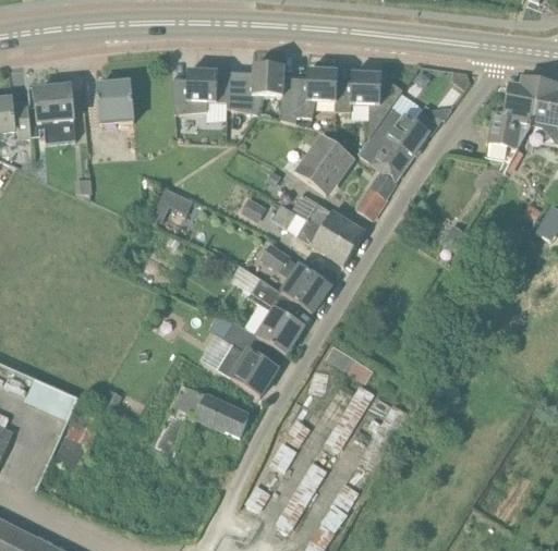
[(282,96),(283,76),(283,64),(262,63),(262,72),(228,71),(227,102),(226,102),(226,107),(257,114),(262,95),(280,96),(282,96)]
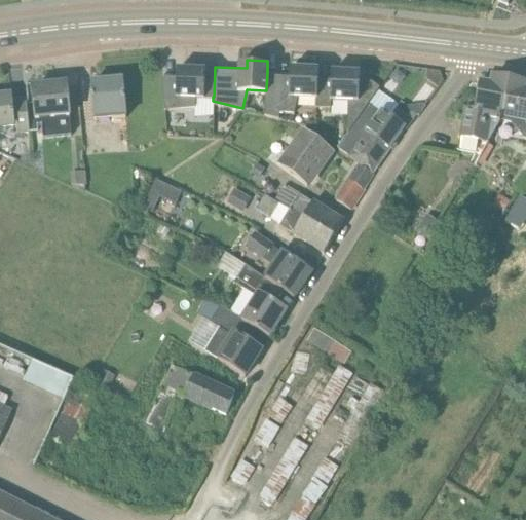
[(316,96),(317,75),(317,66),(298,65),(298,73),(267,72),(266,90),(264,90),(263,112),(278,116),(278,109),(293,110),(297,95),(315,96),(316,96)]
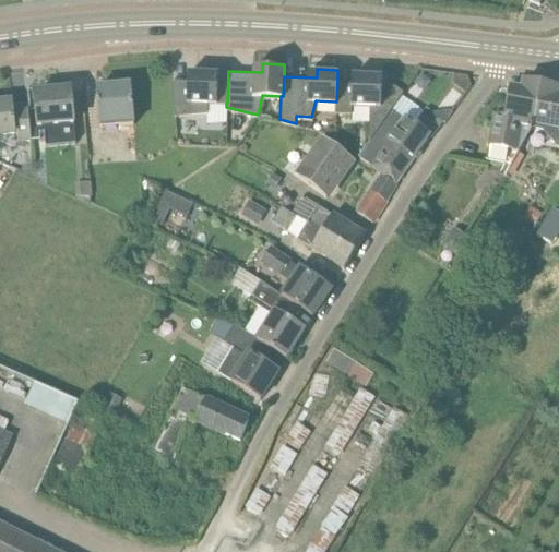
[(453,69),(452,80),(465,90),(472,82),(467,71),(453,69)]
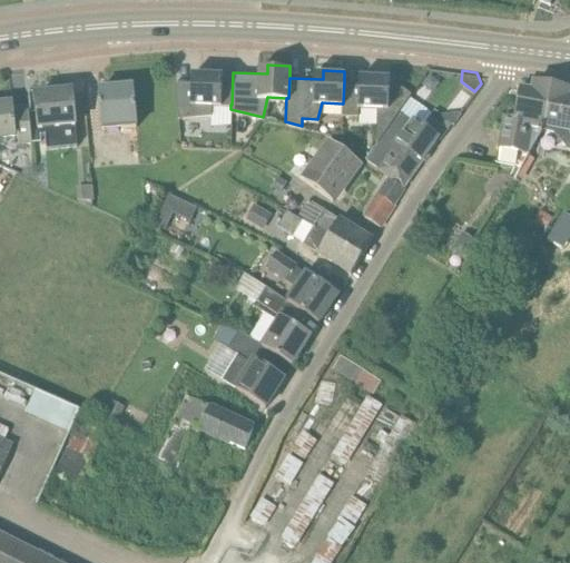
[(210,112),(212,104),(231,105),(232,105),(233,72),(200,71),(200,80),(174,79),(178,116),(210,112)]
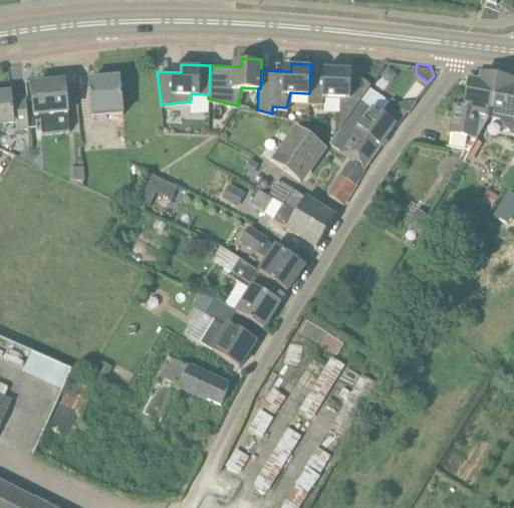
[(344,120),(359,98),(360,96),(370,81),(362,76),(350,75),(351,67),(331,66),(331,74),(310,73),(309,93),(308,93),(307,101),(322,102),(322,95),(339,96),(338,127),(340,128),(344,121),(344,120)]
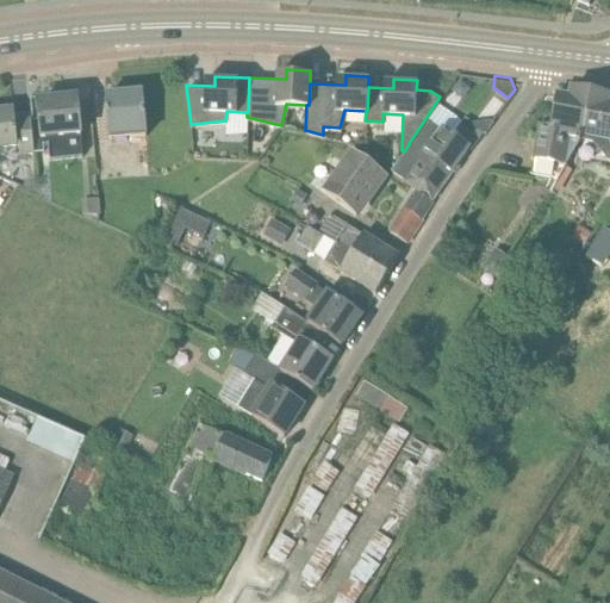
[(539,122),(533,155),(564,161),(585,129),(592,88),(570,85),(568,93),(556,91),(551,124),(539,122)]
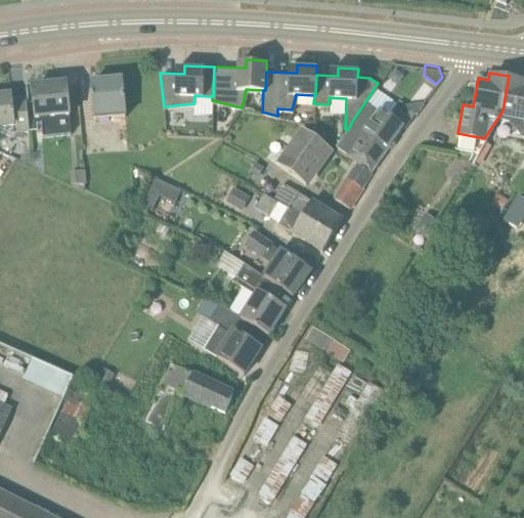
[(122,76),(91,78),(91,108),(107,106),(108,115),(124,114),(122,76)]
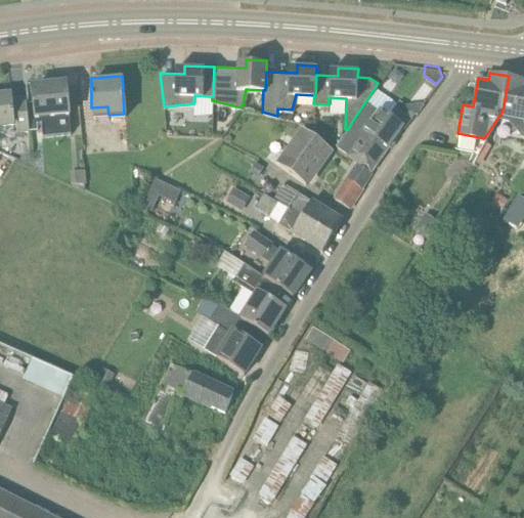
[(509,76),(503,111),(513,114),(523,128),(523,119),(523,85),(523,86),(523,79),(509,76)]
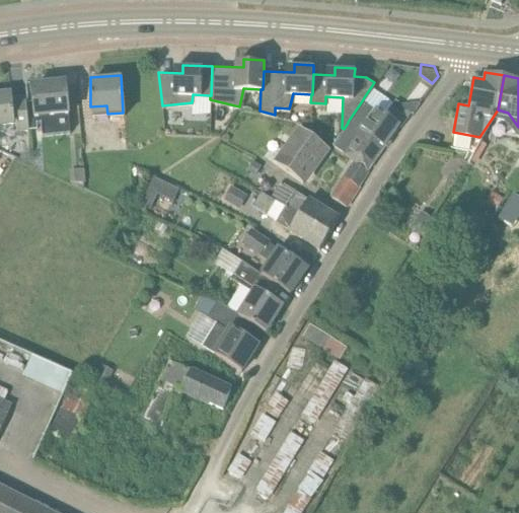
[(33,92),(25,92),(29,127),(38,126),(36,119),(41,119),(42,132),(69,130),(67,112),(66,79),(32,83),(33,92)]
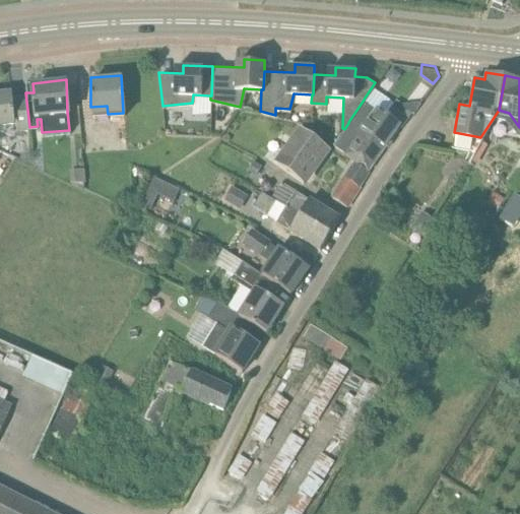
[(29,127),(25,92),(0,94),(0,123),(14,122),(14,128),(29,127)]
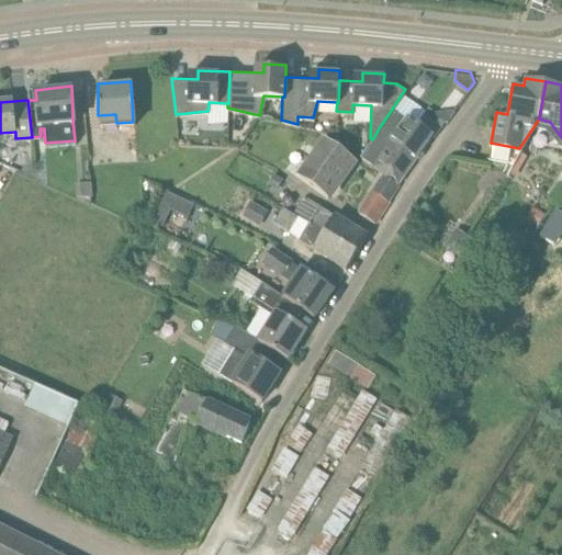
[(444,127),(451,110),(431,101),(424,119),(444,127)]
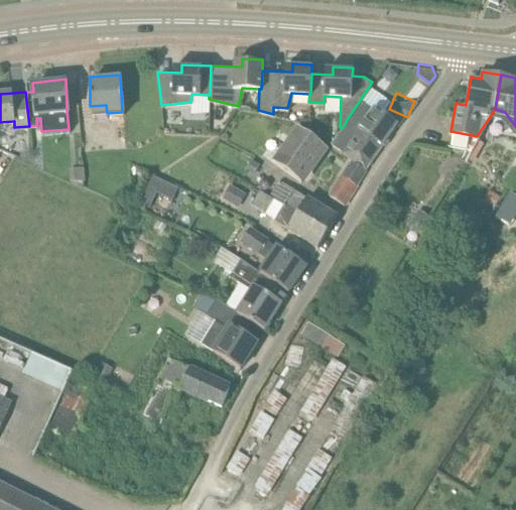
[(340,127),(330,142),(353,159),(354,157),(366,165),(396,121),(362,97),(361,99),(346,121),(346,122),(342,128),(340,127)]
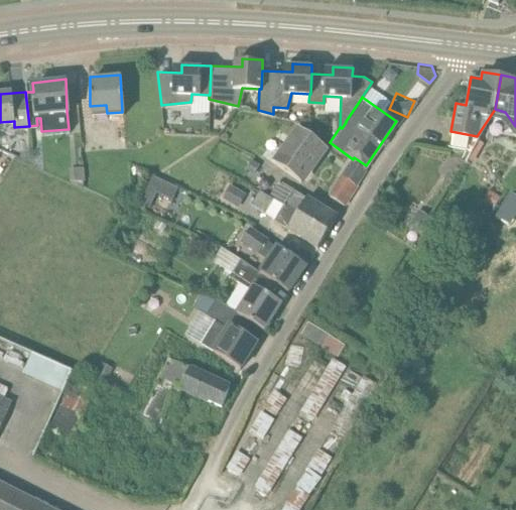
[(303,180),(305,178),(327,145),(299,125),(275,161),(303,180)]
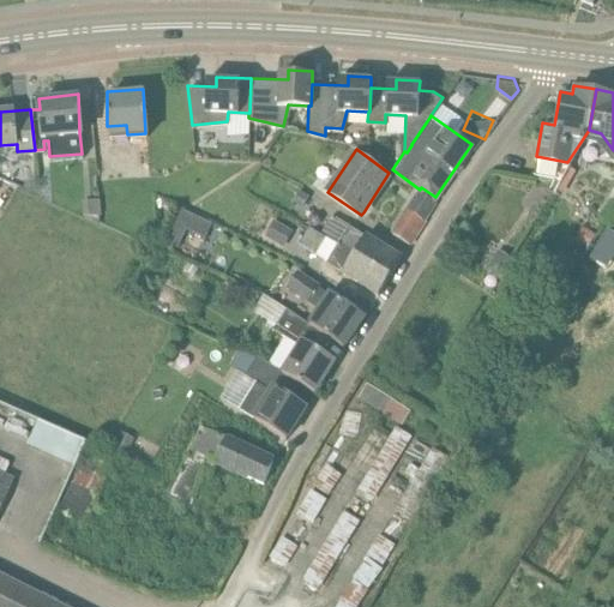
[(392,229),(409,240),(437,198),(435,197),(421,187),(420,190),(392,229)]
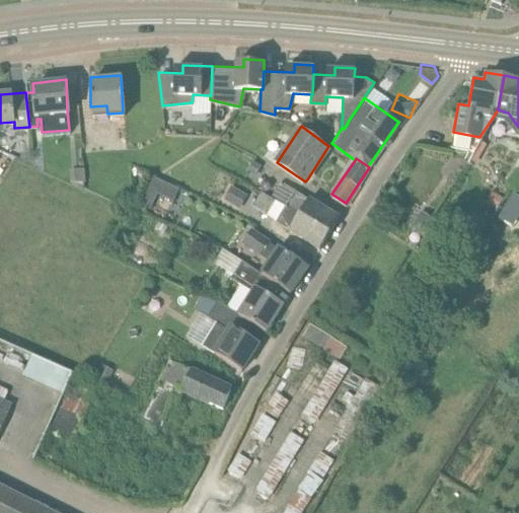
[(153,170),(140,199),(168,212),(181,184),(153,170)]
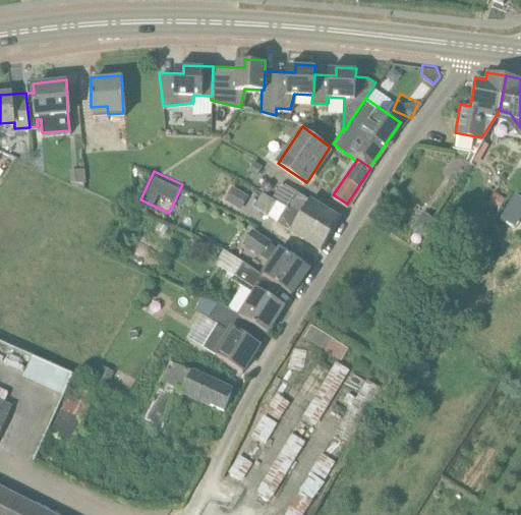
[(278,186),(274,193),(332,229),(340,216),(298,190),(282,180),(278,186)]
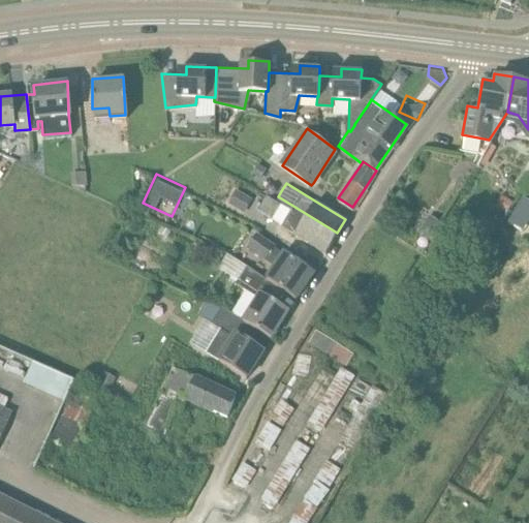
[(244,210),(252,195),(236,185),(227,200),(244,210)]
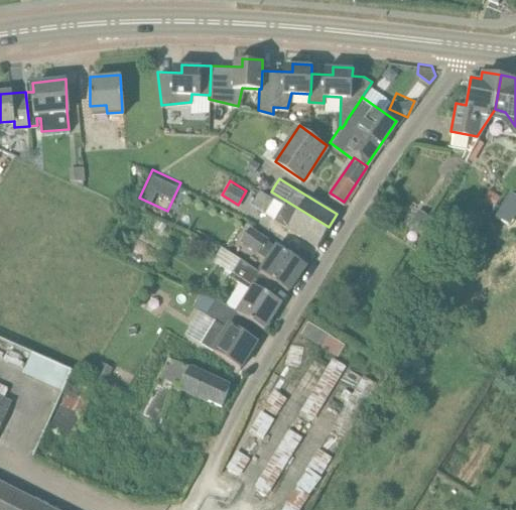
[(259,187),(252,199),(277,214),(276,217),(317,244),(329,227),(271,192),(270,194),(259,187)]
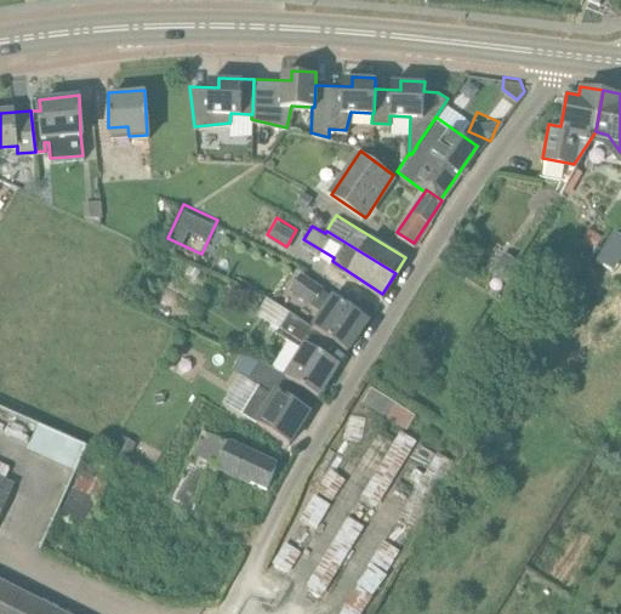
[(489,267),(513,284),(524,269),(511,261),(514,256),(502,248),(489,267)]
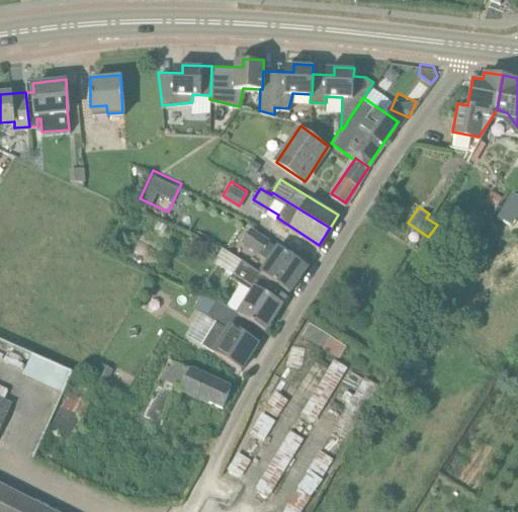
[(265,256),(257,268),(274,280),(275,279),(289,289),(307,264),(249,227),(241,239),(265,256)]
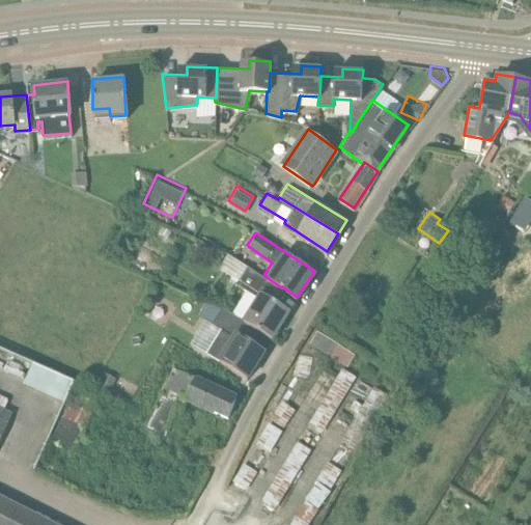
[(235,257),(227,271),(235,276),(232,281),(255,296),(242,319),(256,327),(272,336),(289,308),(274,299),(281,287),(263,275),(244,263),(235,257)]
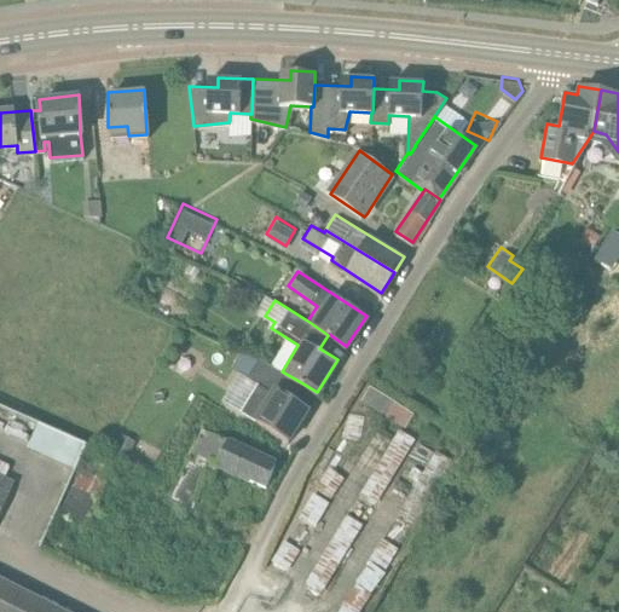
[(247,374),(256,380),(239,408),(288,439),(308,405),(290,394),(299,381),(282,371),(256,356),(247,374)]
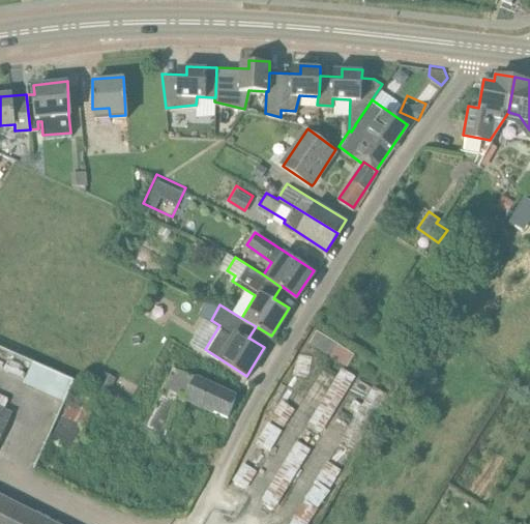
[(346,362),(353,351),(316,326),(307,339),(346,362)]
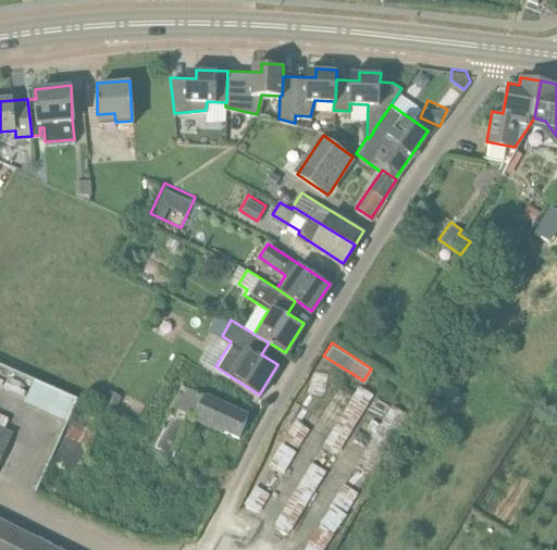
[(327,438),(342,447),(376,390),(362,382),(327,438)]
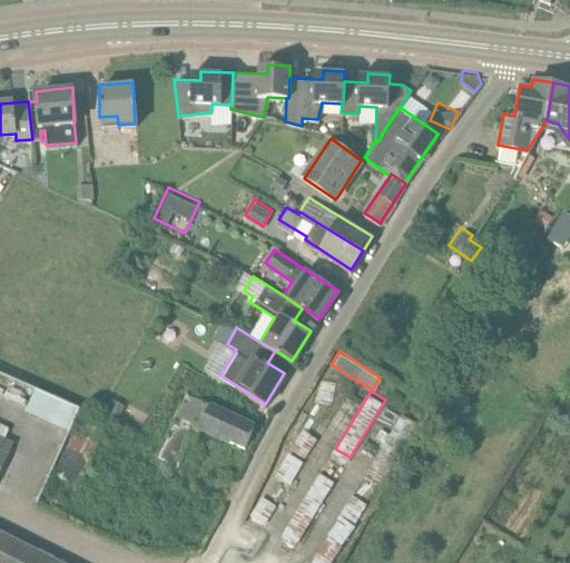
[(190,396),(185,408),(178,405),(155,456),(174,465),(193,422),(244,444),(253,424),(190,396)]
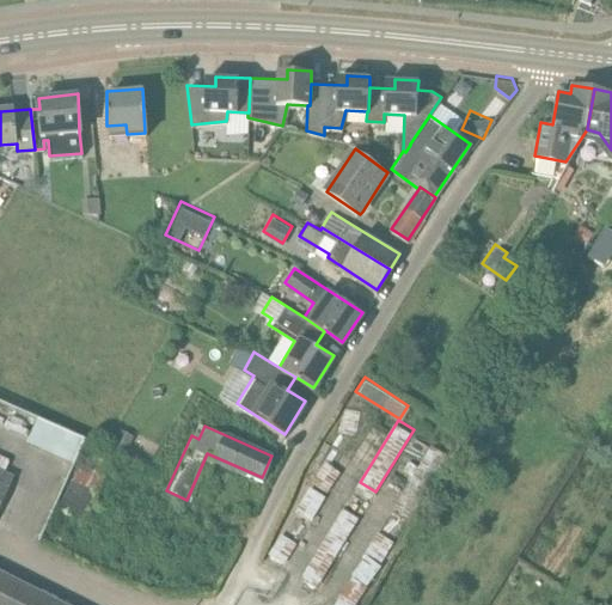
[(81,518),(117,451),(93,439),(85,456),(81,454),(56,506),(81,518)]
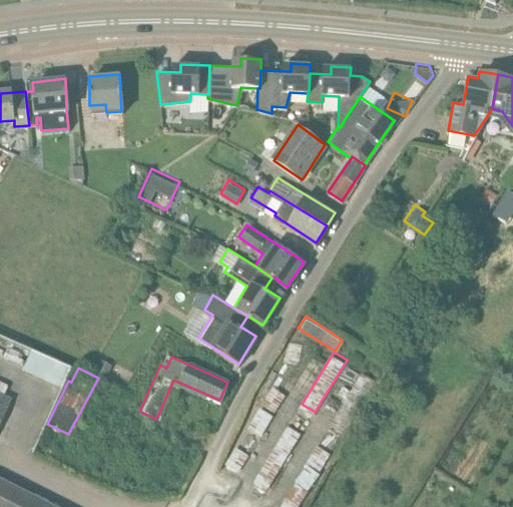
[(0,419),(11,395),(0,389),(0,419)]
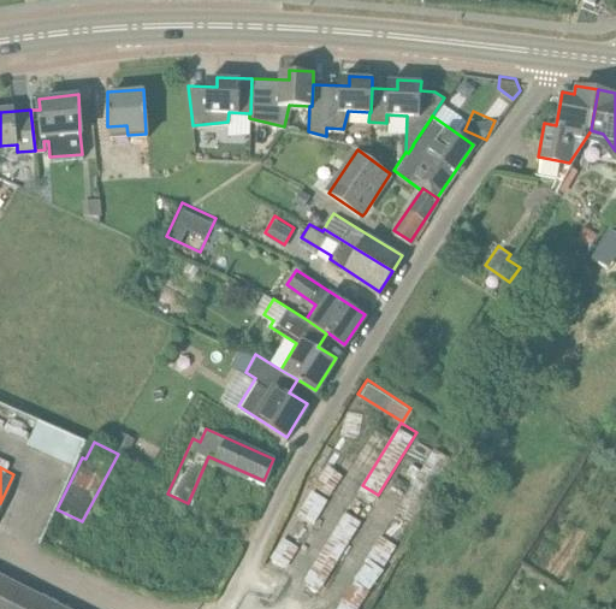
[(308,512),(314,486),(303,484),(298,510),(308,512)]
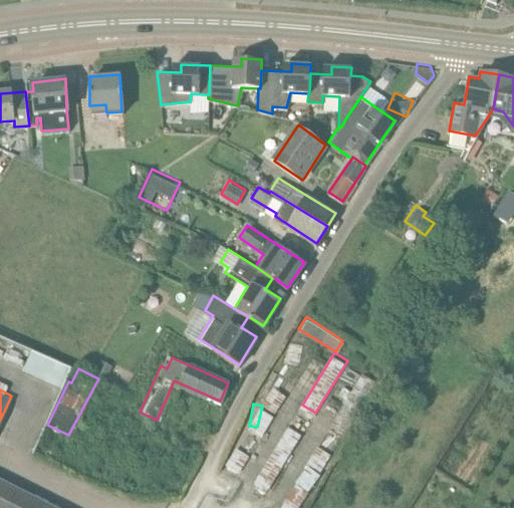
[(290,424),(256,480),(269,488),(303,432),(290,424)]
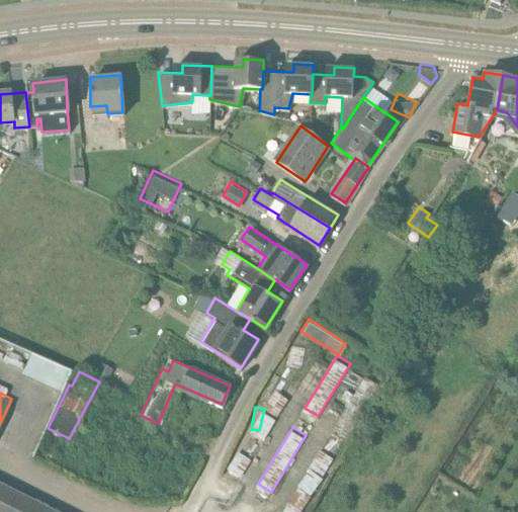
[(303,511),(335,455),(321,447),(284,511),(303,511)]
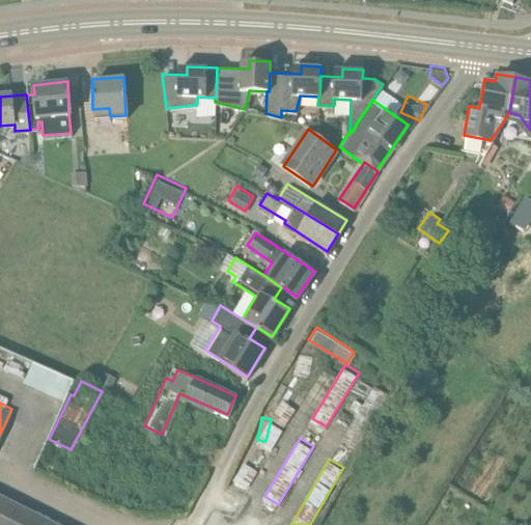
[(60,524),(0,494),(0,524),(60,524)]
